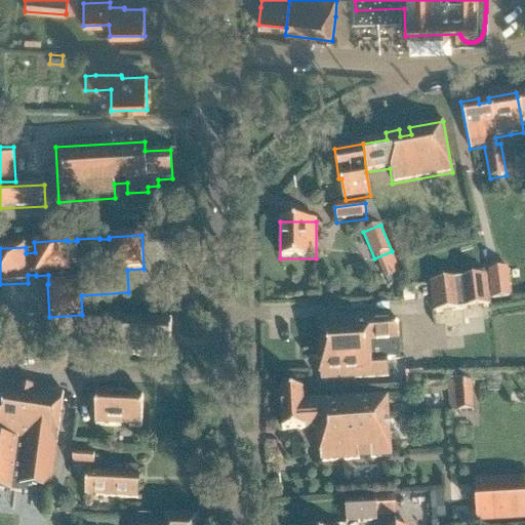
[(509,275),(488,277),(491,307),(512,305),(509,275)]
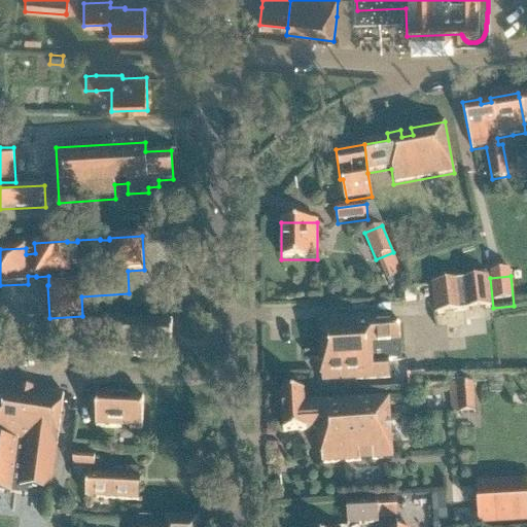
[(434,314),(493,308),(489,277),(431,284),(434,314)]
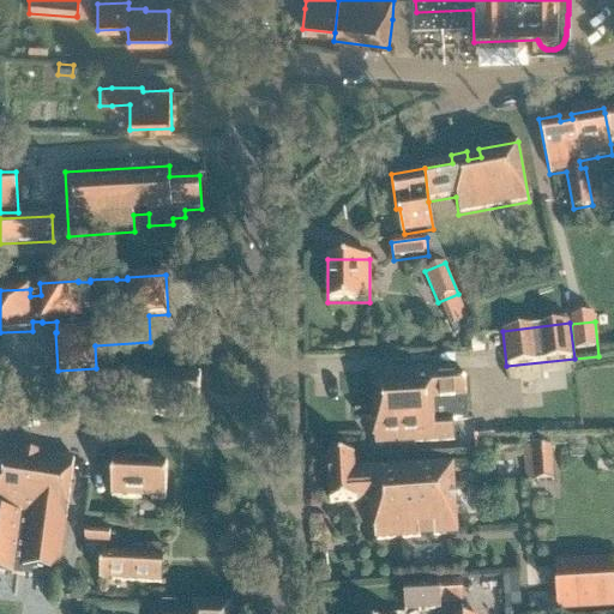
[(482,338),(471,339),(473,353),(483,353),(482,338)]
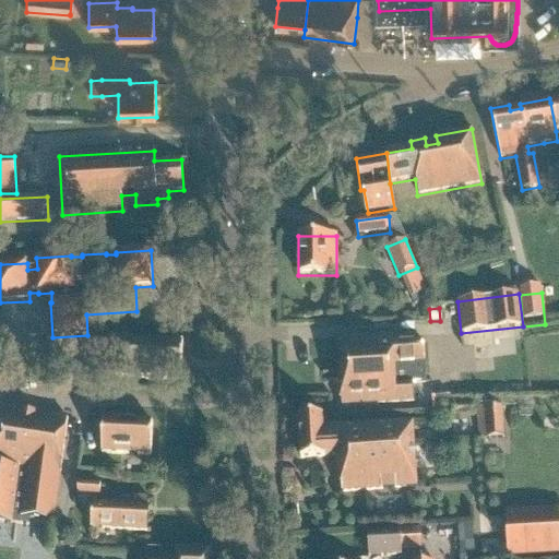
[(413,383),(425,382),(421,343),(393,344),(393,337),(340,341),(342,406),(414,402),(413,383)]
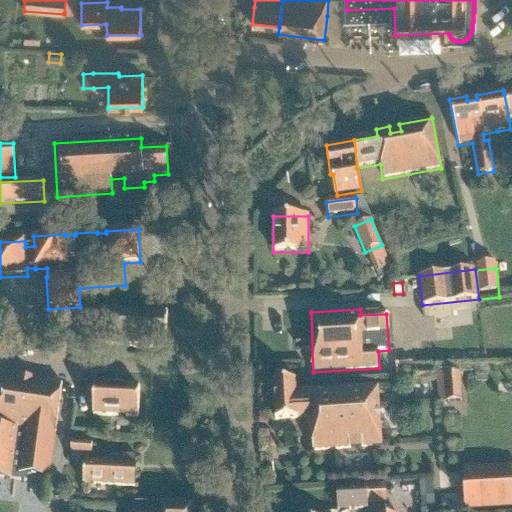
[(0,335),(10,335),(10,314),(0,314),(0,335)]
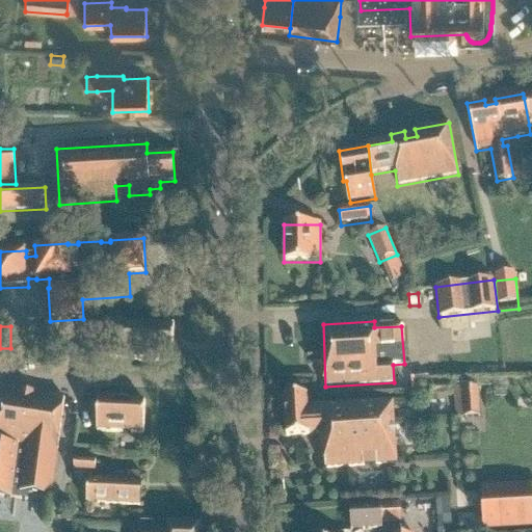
[(173,364),(175,330),(112,327),(110,361),(173,364)]
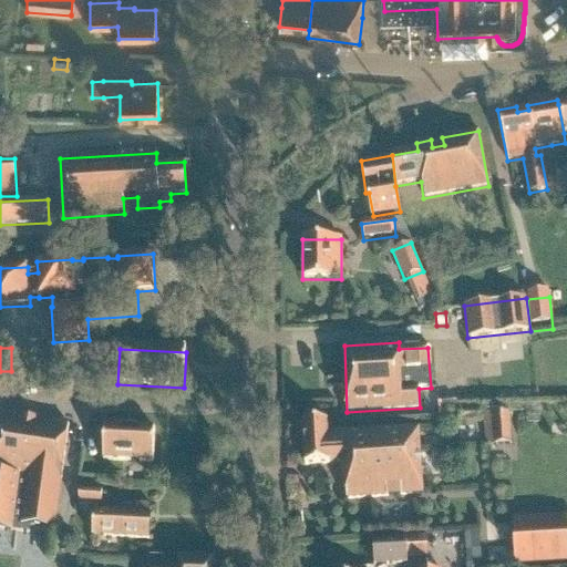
[(460,421),(478,421),(478,406),(459,408),(460,421)]
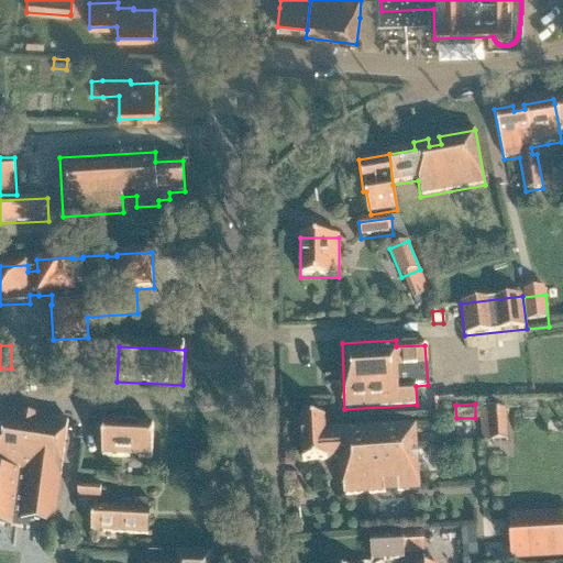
[(482,443),(508,441),(506,410),(479,412),(482,443)]
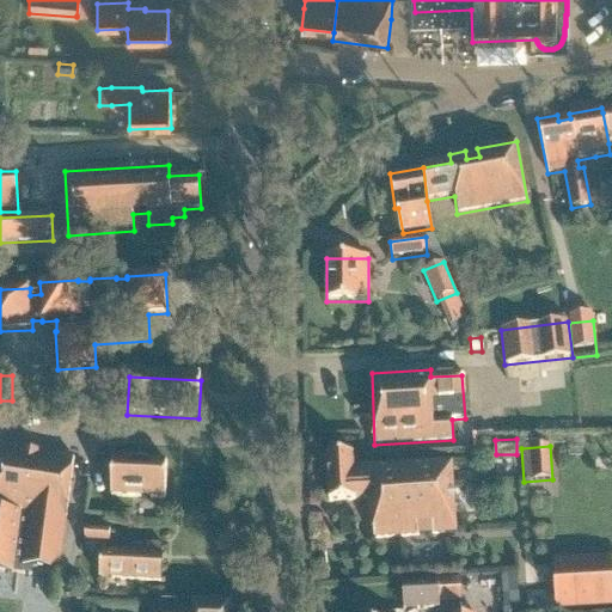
[(0,573),(31,576),(32,569),(59,573),(72,459),(0,447),(0,573)]
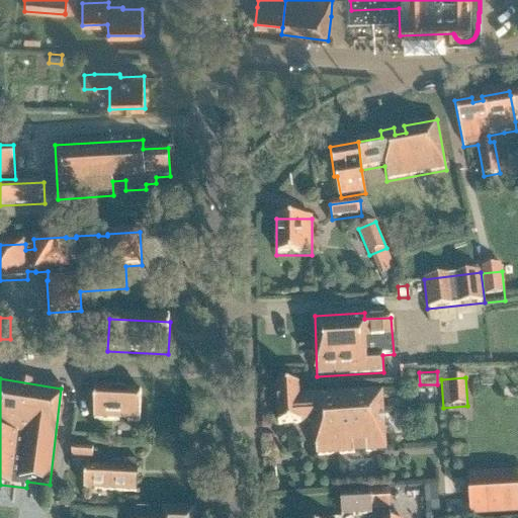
[(300,424),(311,423),(312,437),(315,436),(317,456),(385,452),(381,391),(309,396),(309,394),(299,395),(299,385),(276,386),(278,426),(300,424)]
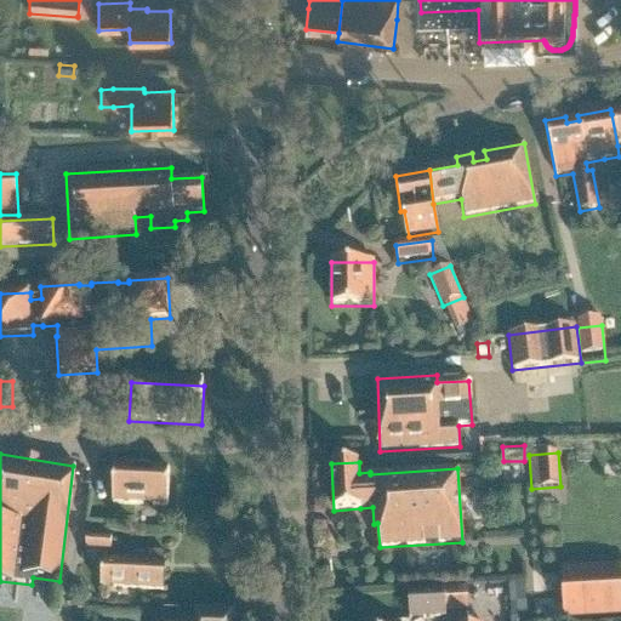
[(113,505),(167,507),(169,471),(135,468),(135,465),(114,463),(113,505)]
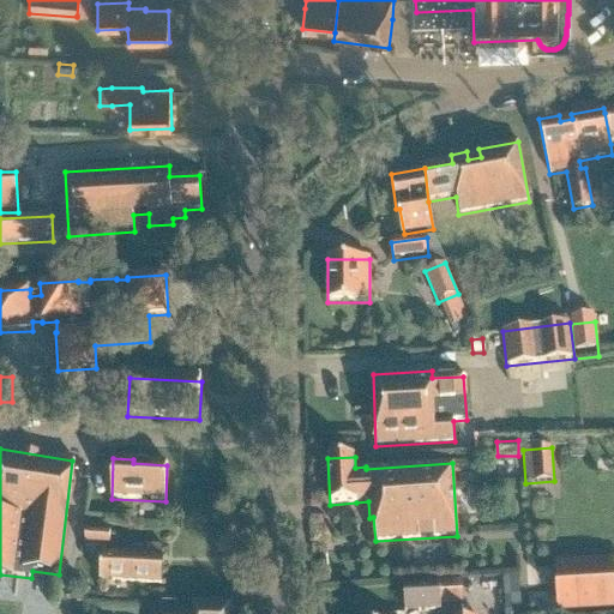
[(109,548),(110,534),(85,531),(85,547),(109,548)]
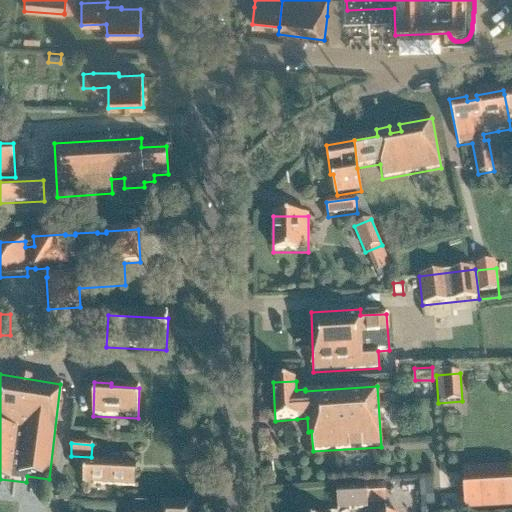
[(135,488),(136,457),(108,455),(108,460),(85,459),(84,486),(135,488)]
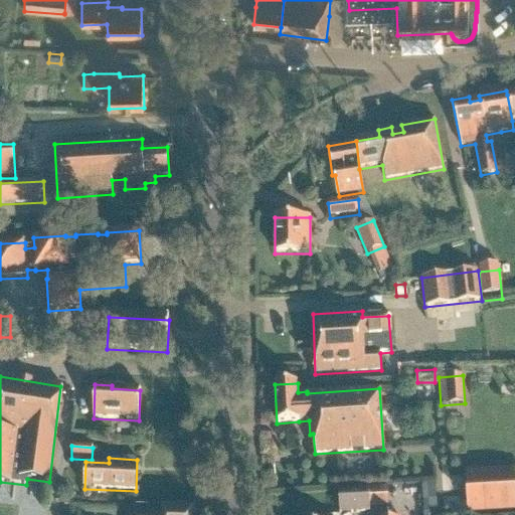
[(468,514),(514,512),(514,474),(514,469),(465,472),(468,514)]
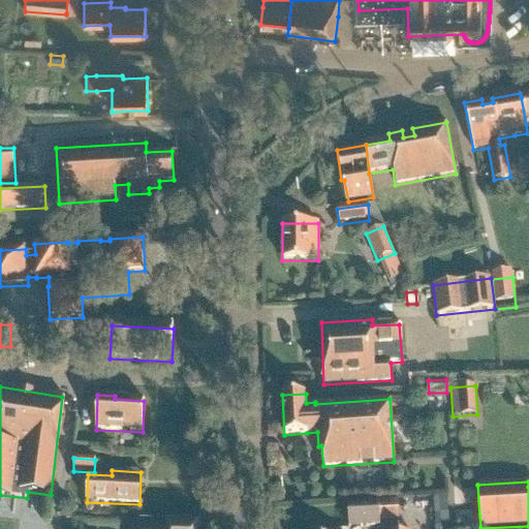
[(379,527),(379,521),(378,507),(378,502),(347,504),(349,528),(379,527)]
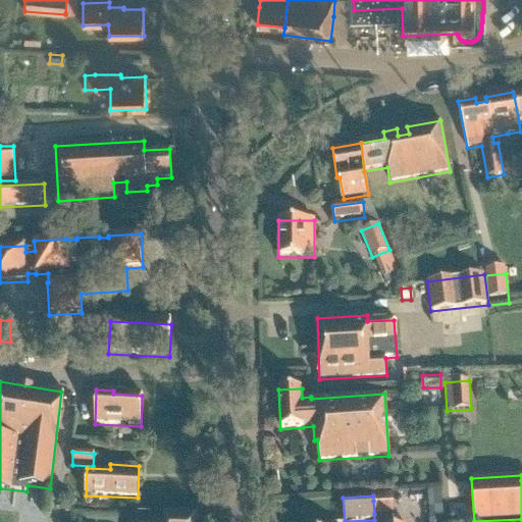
[(392,496),(373,496),(373,501),(374,514),(385,514),(393,514),(392,496)]
